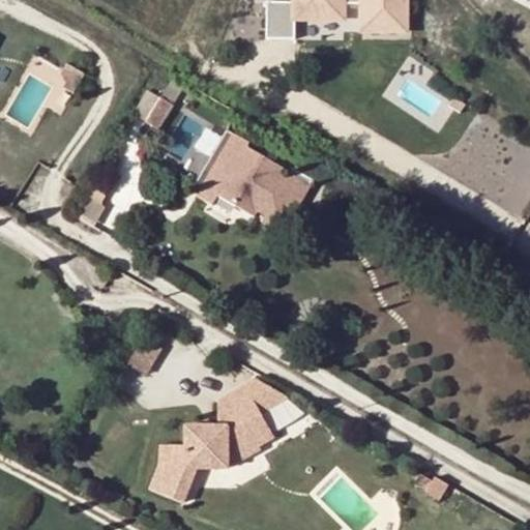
[(252,19),(271,11),(268,5),(249,11),(252,19)]
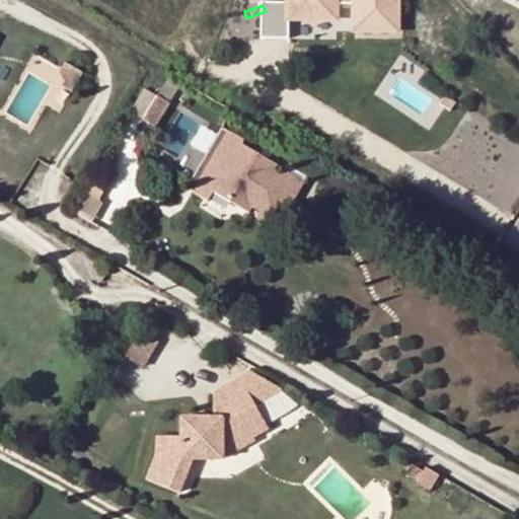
[(305,48),(298,26),(291,28),(287,14),(269,20),(266,11),(246,18),(237,21),(248,56),(283,45),(287,54),(305,48)]
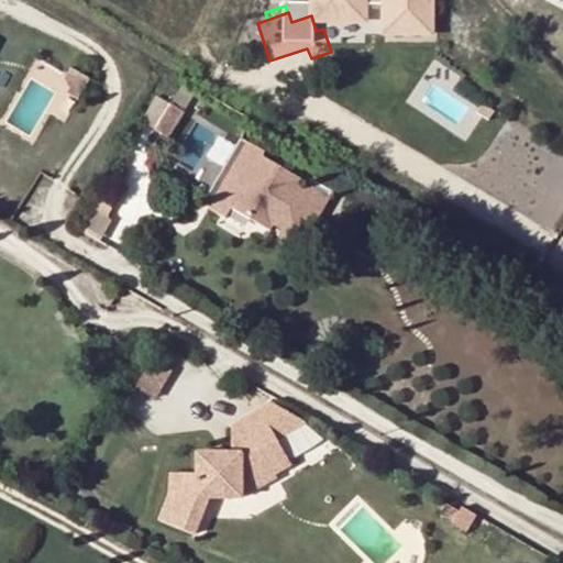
[(168,136),(183,111),(156,96),(141,121),(168,136)]
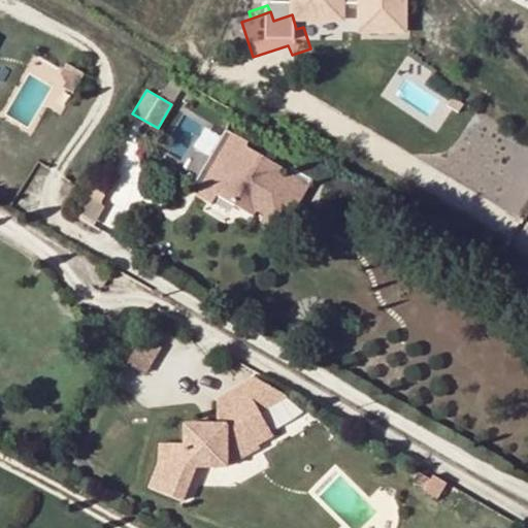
[(218,196),(252,217),(278,232),(310,180),(291,169),(285,179),(276,175),(281,168),(244,146),(246,142),(225,129),(188,190),(211,205),(218,196)]
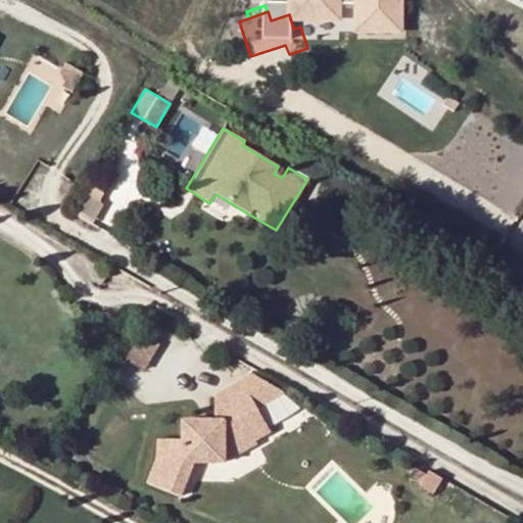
[(94,223),(104,204),(84,193),(73,211),(94,223)]
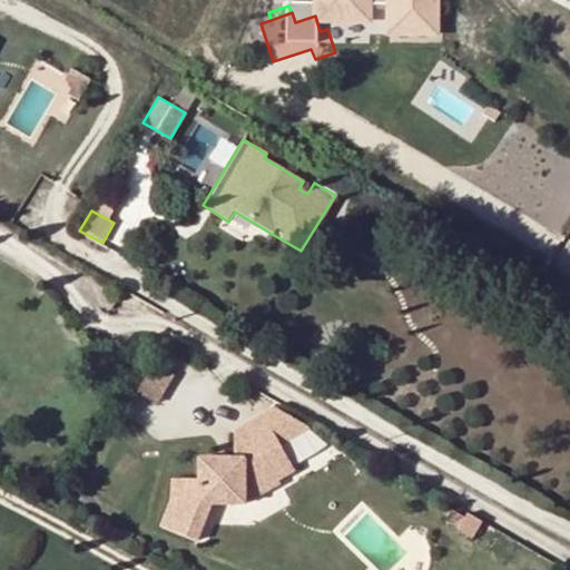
[(131,389),(137,392),(153,364),(148,361),(131,389)]
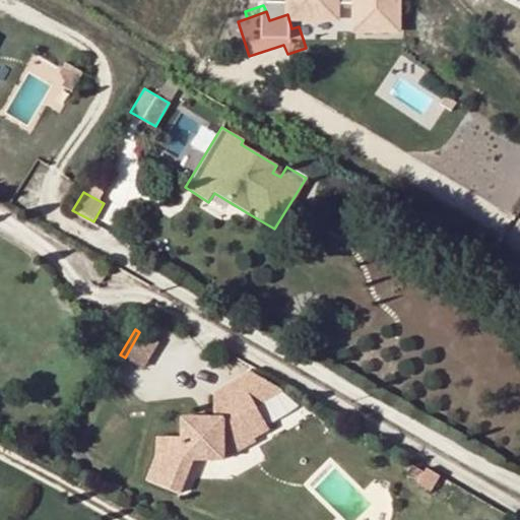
[(139,332),(125,358),(143,368),(157,342),(139,332)]
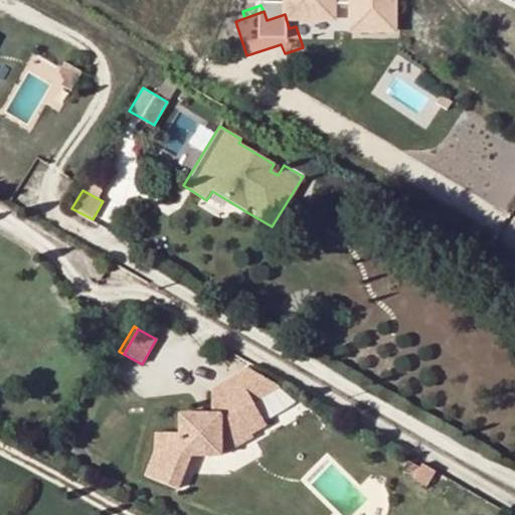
[(181,412),(182,416),(220,439),(248,425),(251,432),(270,423),(255,399),(281,385),(250,367),(213,388),(214,411),(181,412)]
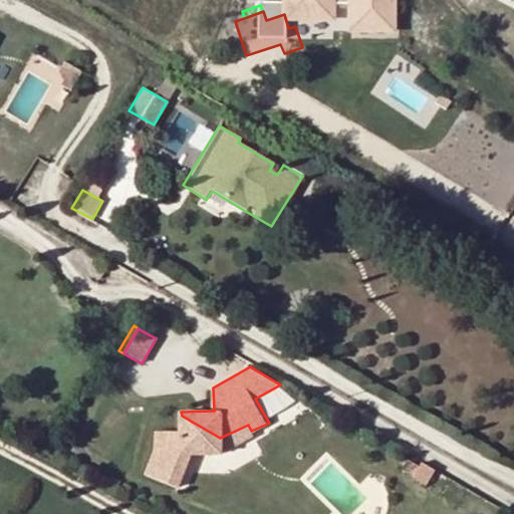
[(220,438),(182,416),(183,429),(158,429),(161,447),(148,473),(176,486),(191,451),(220,450),(218,439),(220,438)]
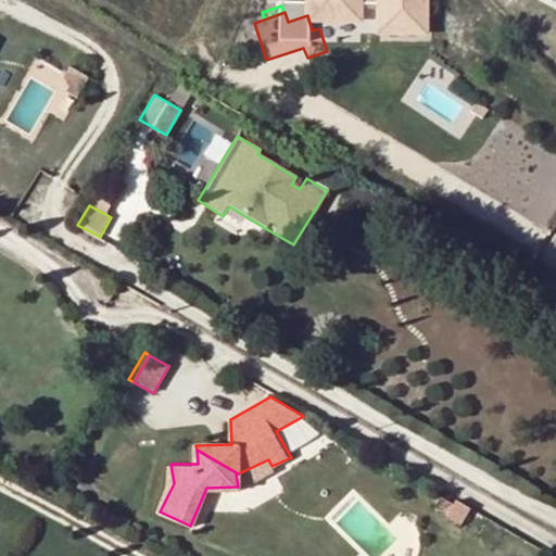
[(238,474),(251,481),(275,471),(272,466),(268,459),(238,474)]
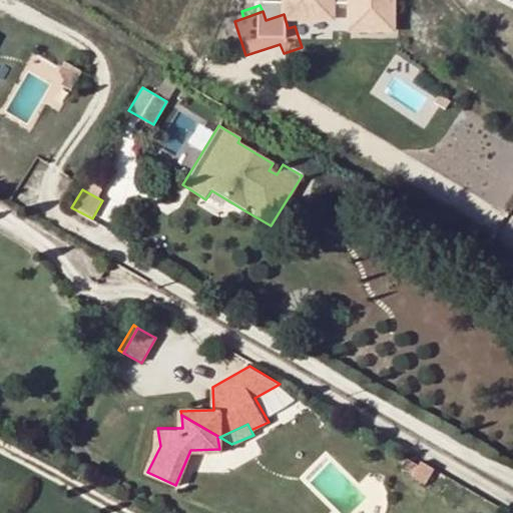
[(219,449),(231,444),(219,437),(217,438),(219,449)]
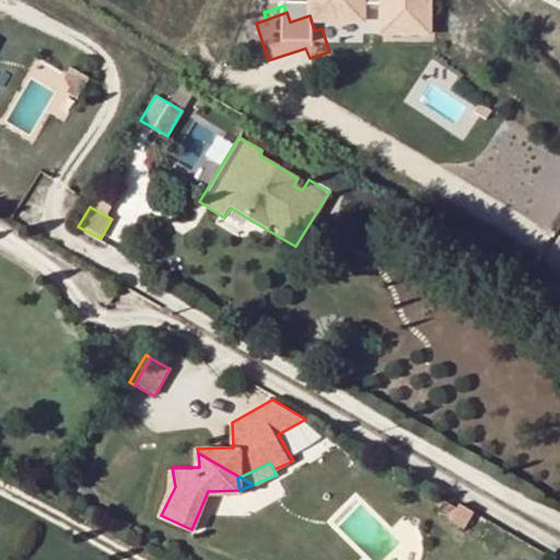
[(443,501),(438,511),(451,518),(457,509),(443,501)]
